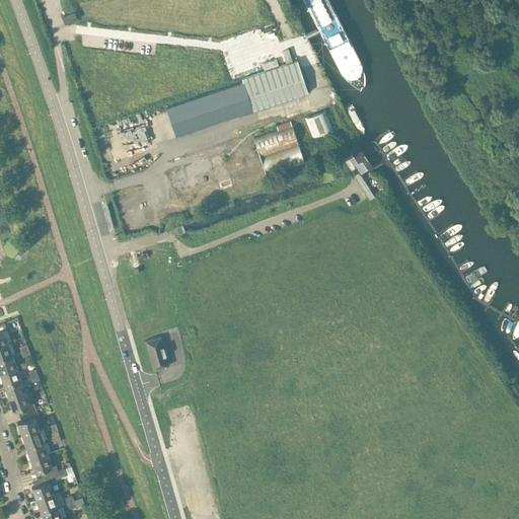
[(74,11),(62,16),(65,23),(77,18),(74,11)]
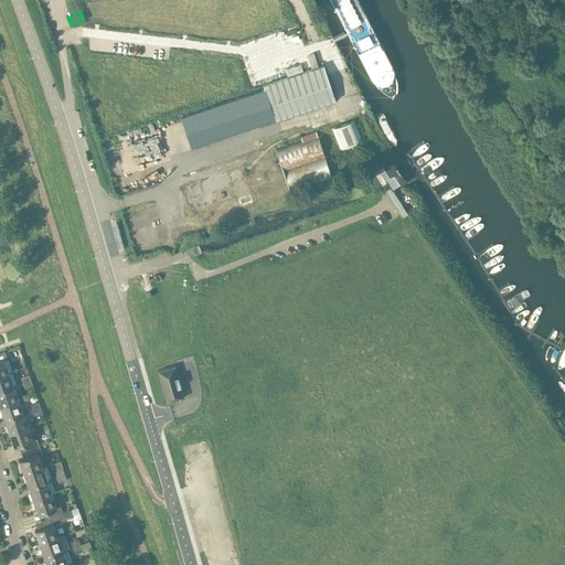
[(191,148),(336,99),(327,74),(323,64),(263,85),(264,88),(181,116),(191,148)]
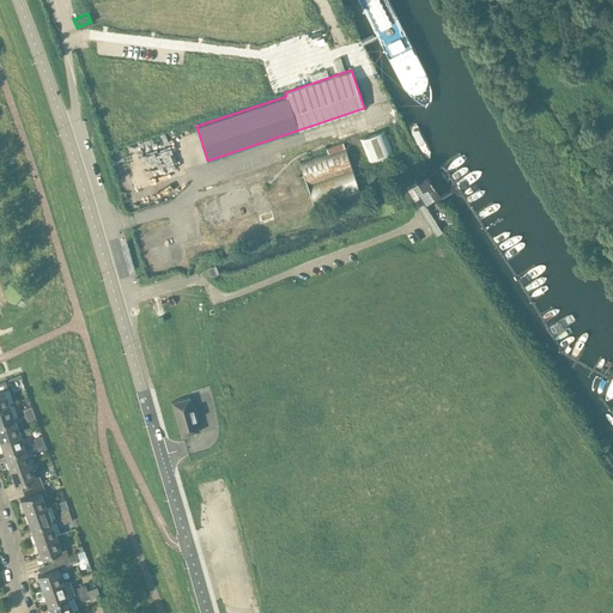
[(384,129),(359,139),(369,162),(394,152),(384,129)]
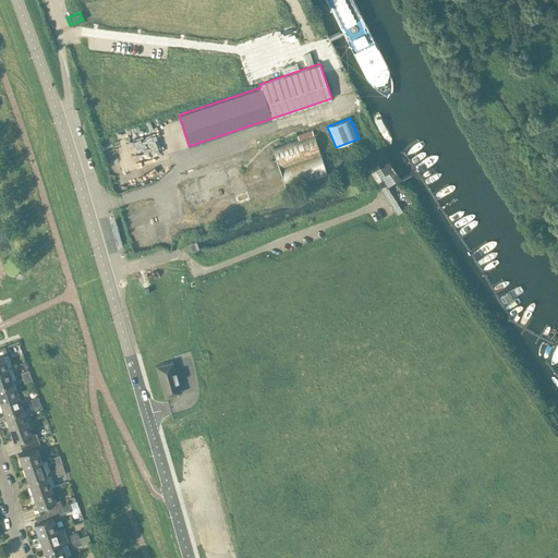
[(326,176),(327,176),(312,130),(296,135),(299,140),(273,147),(287,189),(312,181),(313,184),(328,179),(326,176)]
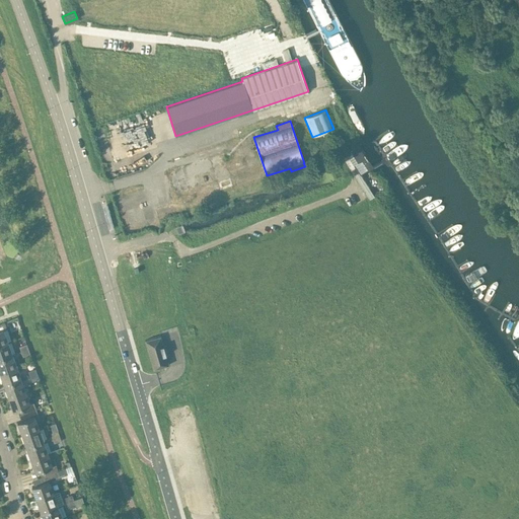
[(0,345),(8,343),(4,329),(7,328),(5,322),(0,323),(0,345)]
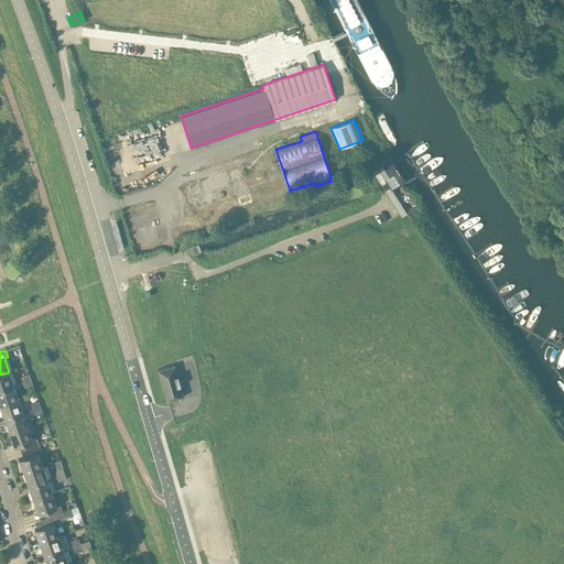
[(166,401),(184,397),(174,365),(158,370),(166,401)]
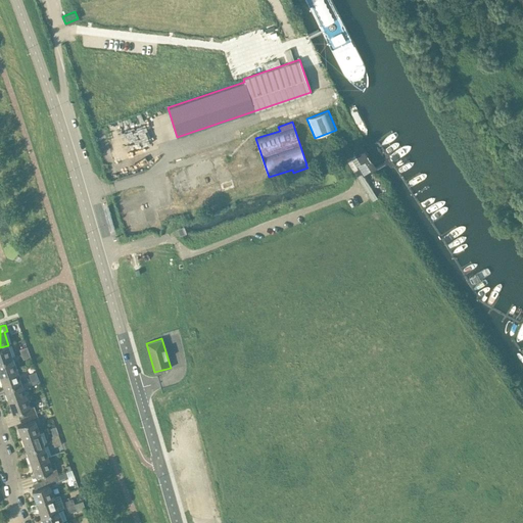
[(0,362),(13,358),(8,345),(0,347),(0,362)]
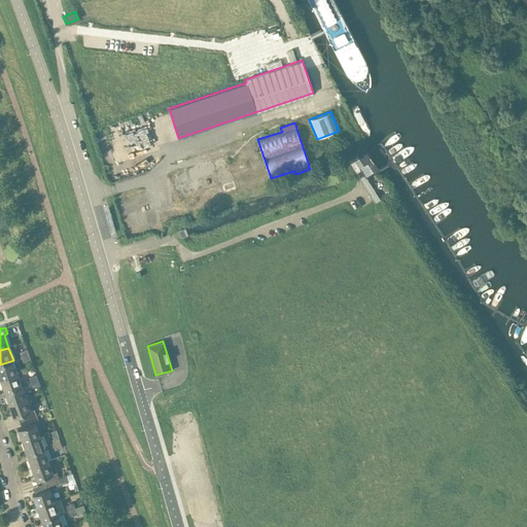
[(0,379),(18,373),(13,360),(0,364),(0,379)]
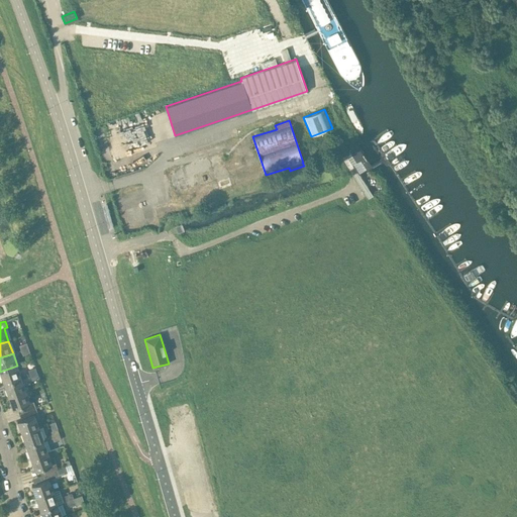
[(0,372),(4,384),(21,378),(17,366),(0,372)]
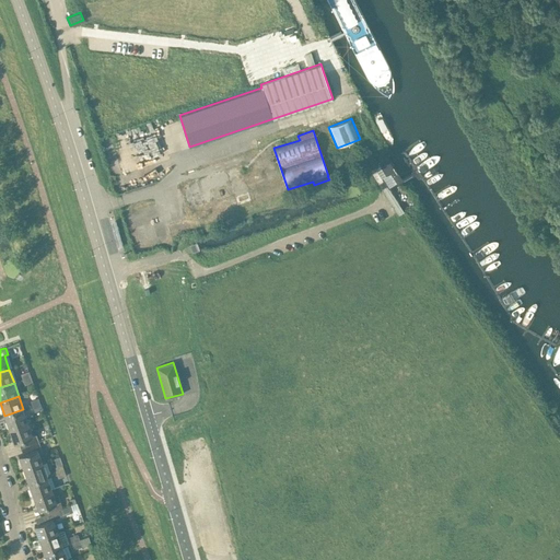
[(10,430),(28,422),(23,409),(4,416),(10,430)]
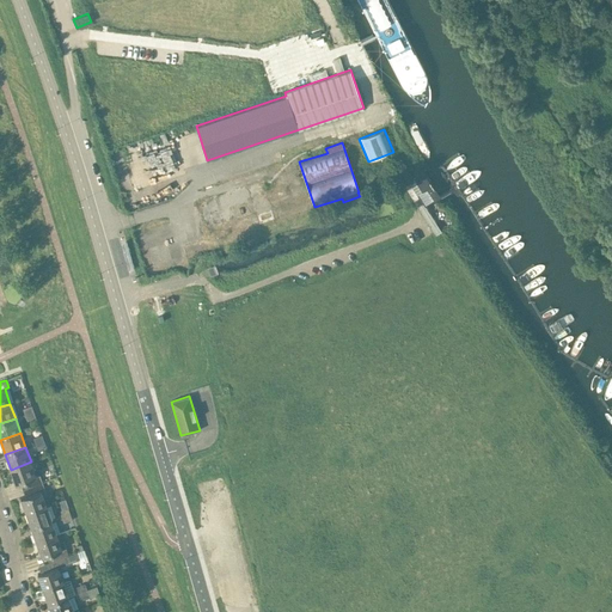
[(23,489),(42,482),(40,475),(36,476),(31,461),(11,470),(16,484),(20,483),(23,489)]
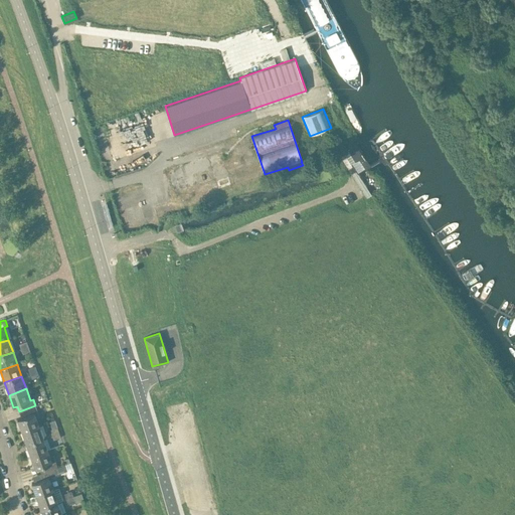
[(22,432),(39,425),(35,413),(37,412),(35,405),(19,411),(21,417),(17,418),(22,432)]
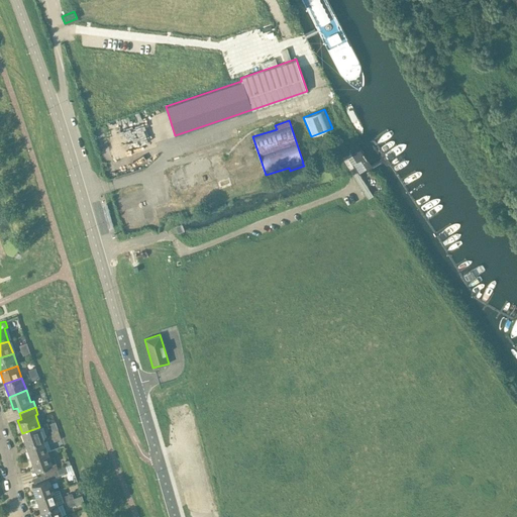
[(26,445),(43,439),(39,427),(22,433),(26,445)]
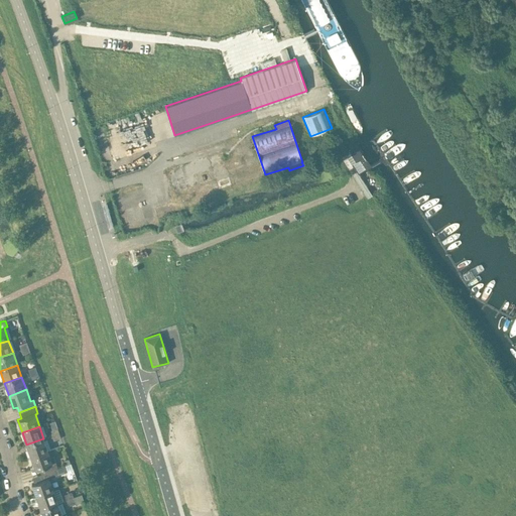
[(43,438),(26,444),(30,457),(48,450),(43,438)]
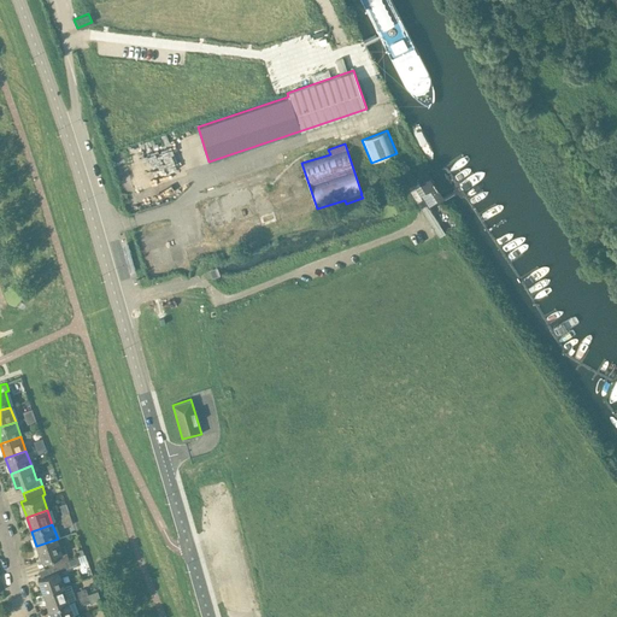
[(50,566),(69,560),(64,546),(60,547),(58,539),(36,546),(42,562),(47,560),(50,566)]
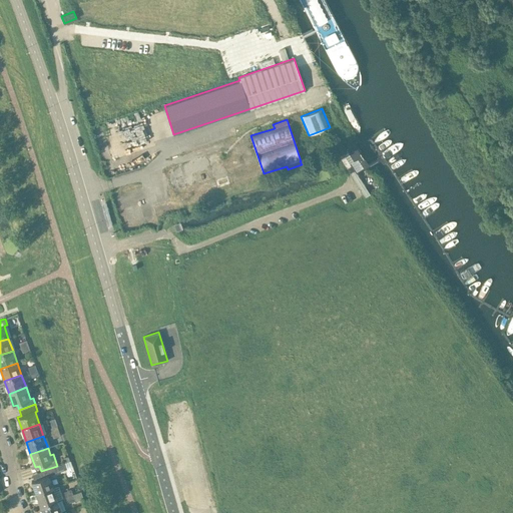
[(36,494),(53,487),(49,475),(59,471),(57,466),(41,471),(43,477),(31,481),(36,494)]
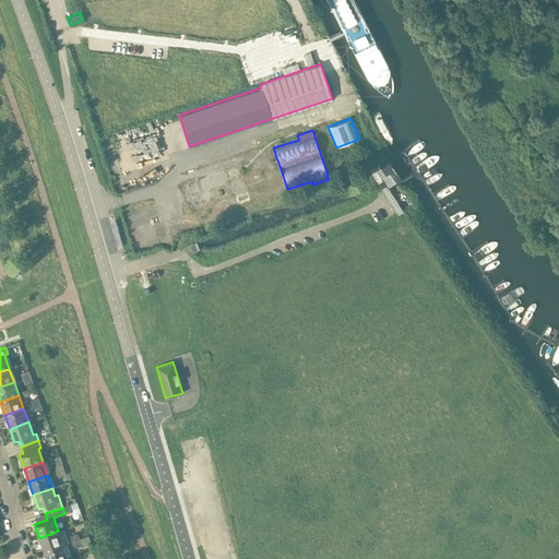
[(44,551),(62,545),(58,531),(39,538),(44,551)]
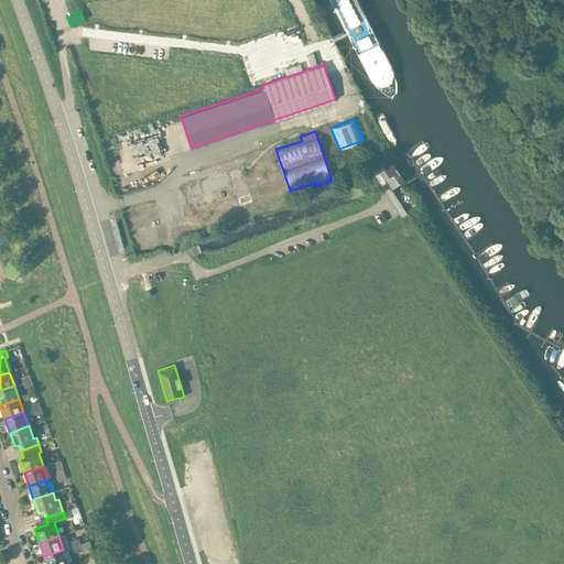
[(78,538),(69,541),(72,546),(80,543),(78,538)]
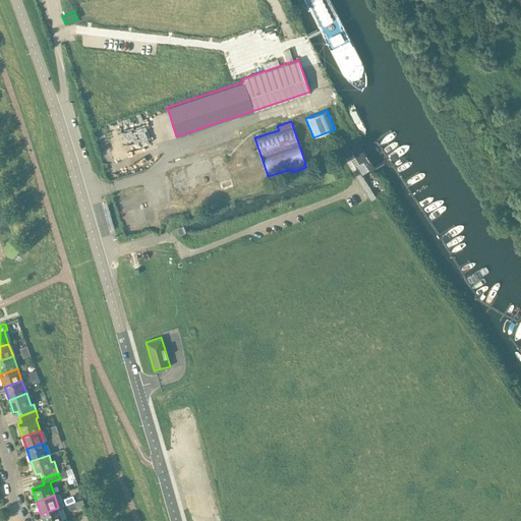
[(43,520),(59,520),(63,520),(58,508),(41,514),(43,520)]
